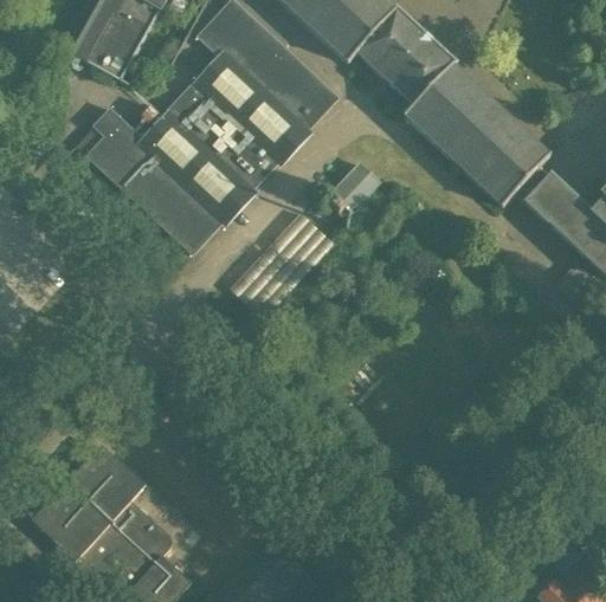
[(605,189),(600,195),(604,199),(590,213),(548,176),(539,166),(546,157),(378,0),(100,0),(71,53),(118,77),(121,78),(165,0),(276,0),(346,60),(355,51),(414,107),(404,117),(500,206),(513,192),(524,202),(588,259),(581,266),(578,263),(558,284),(579,305),(599,283),(590,273),(597,266),(605,274),(605,189)]
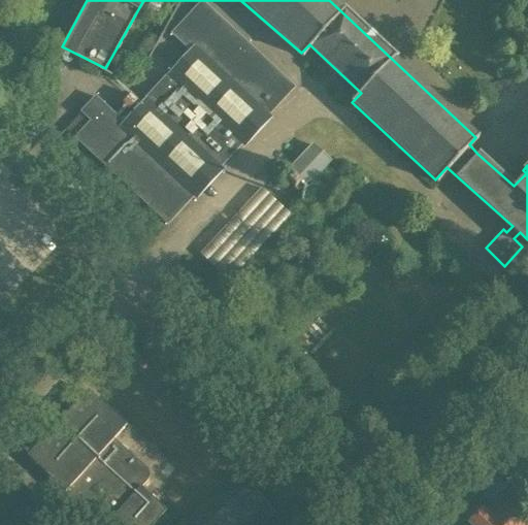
[(270,117),(268,113),(294,85),(203,0),(199,0),(170,31),(188,48),(123,120),(95,94),(64,127),(167,222),(193,194),(195,197),(223,167),(220,165),(241,141),(244,144),(270,117)]
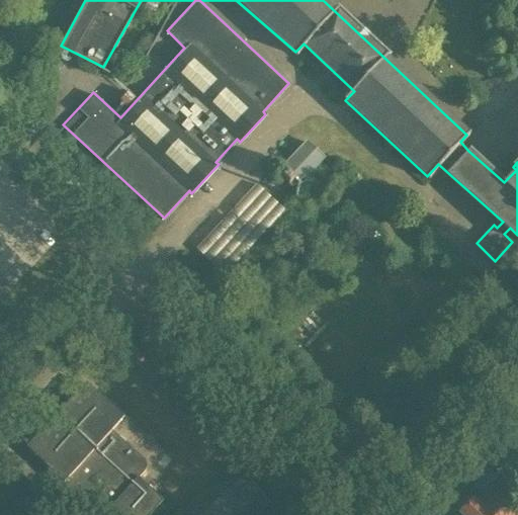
[(282,165),(299,182),(324,156),(306,139),(282,165)]
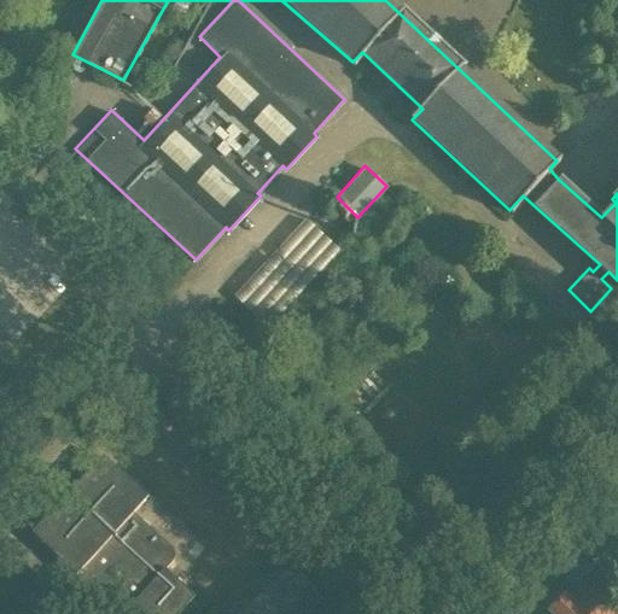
[(307,216),(232,290),(263,322),(339,249),(307,216)]
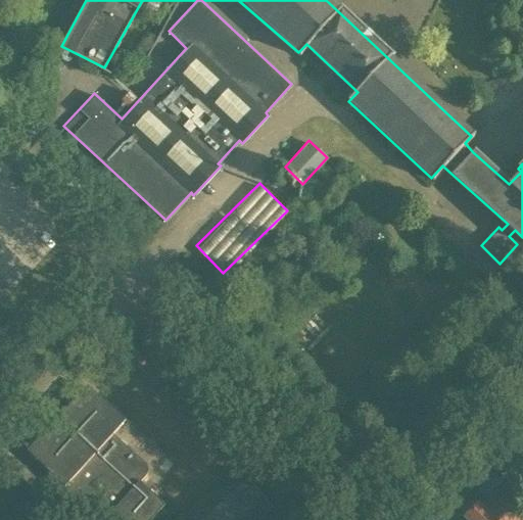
[(148,519),(164,503),(140,480),(145,474),(146,473),(146,471),(147,470),(147,469),(147,468),(147,467),(147,465),(146,463),(145,462),(112,431),(125,419),(87,383),(27,448),(54,474),(47,489),(93,510),(104,519),(148,519)]
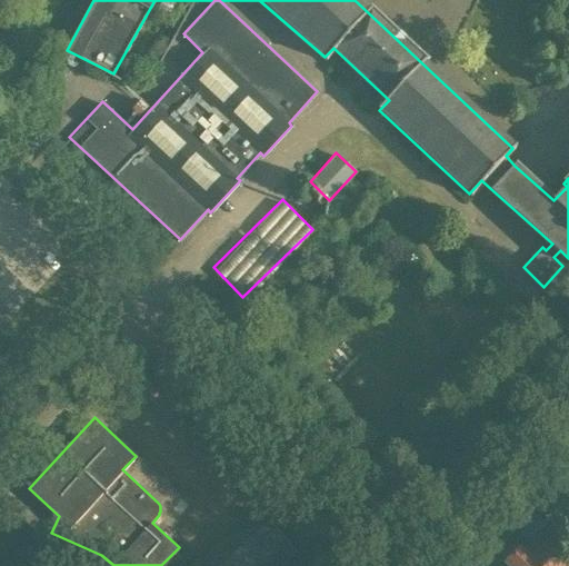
[(195,565),(196,565),(280,565),(296,553),(257,508),(195,565)]
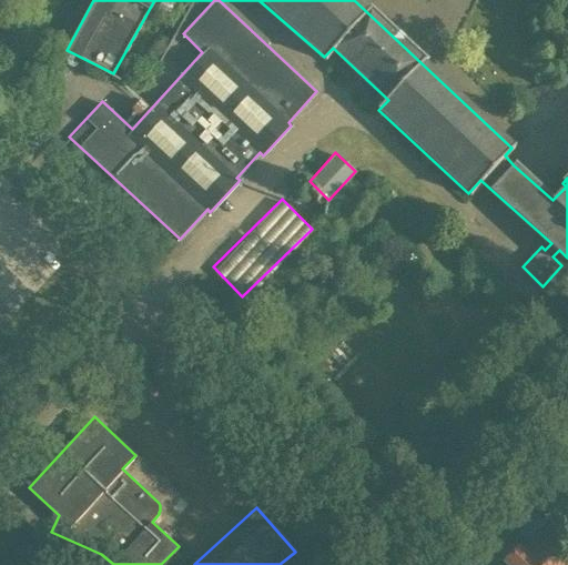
[(560,564),(534,541),(521,554),(516,550),(504,563),(505,564),(560,564)]
